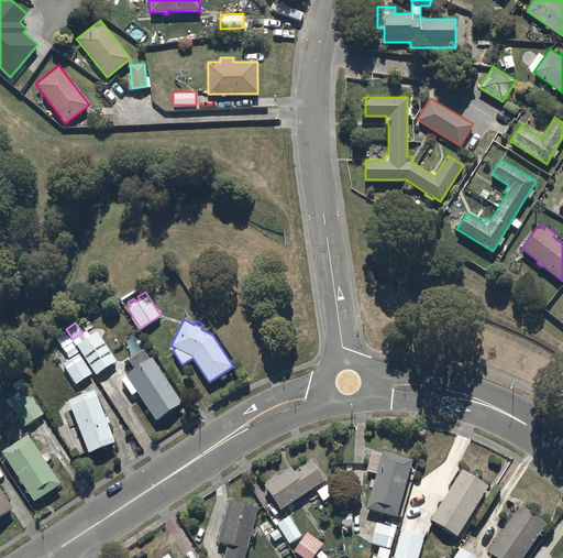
[(98,331),(77,345),(96,373),(117,361),(98,331)]
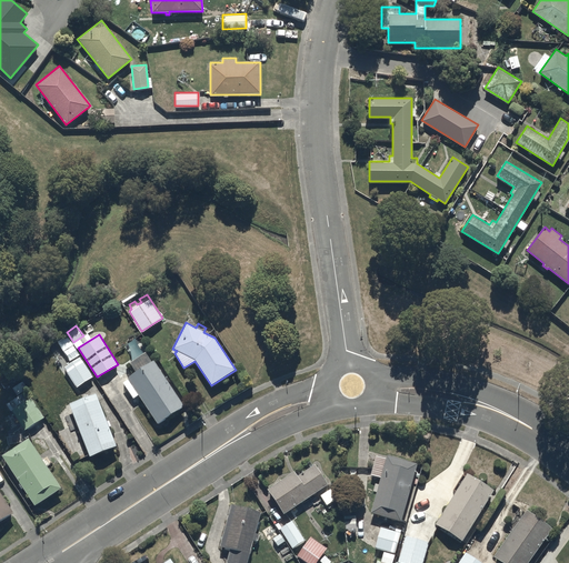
[(132,398),(137,394),(157,424),(185,406),(153,360),(151,361),(146,352),(126,364),(132,374),(126,378),(127,379),(122,382),(132,398)]
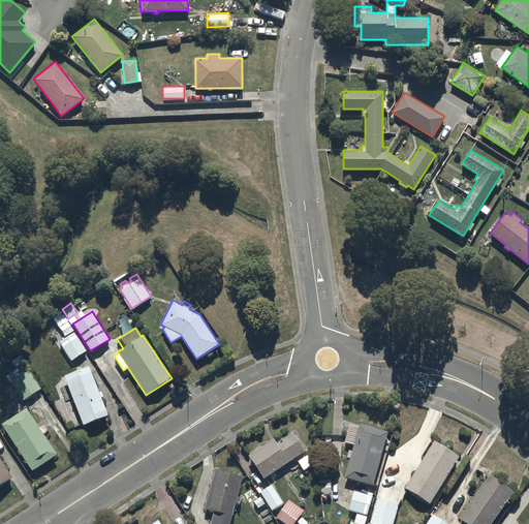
[(73,331),(59,341),(71,360),(87,349),(73,331)]
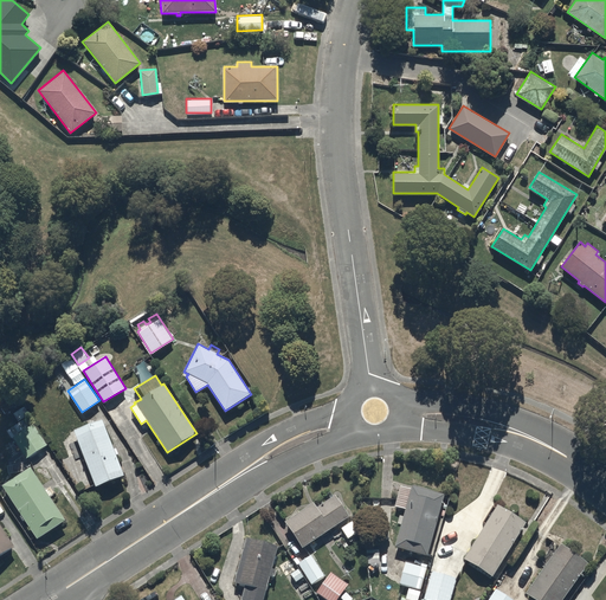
[(103,420),(75,431),(95,486),(123,477),(103,420)]
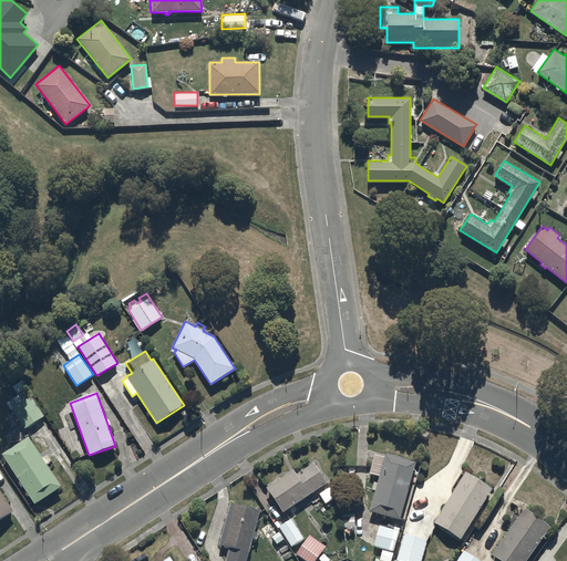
[(31,394),(11,408),(24,428),(44,414),(31,394)]
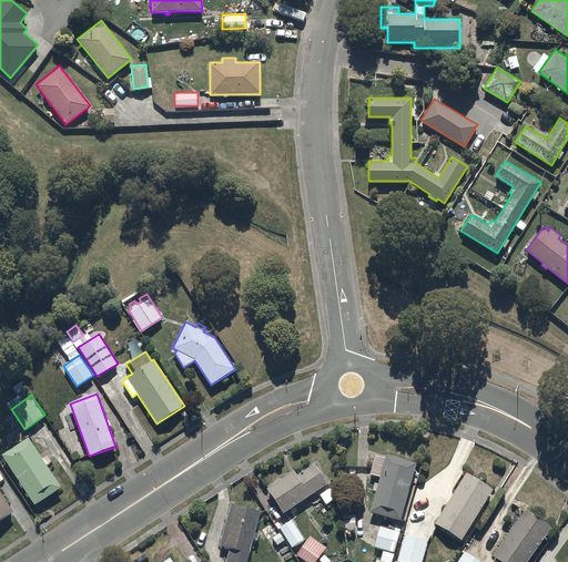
[(1,456),(34,504),(60,488),(28,438),(1,456)]
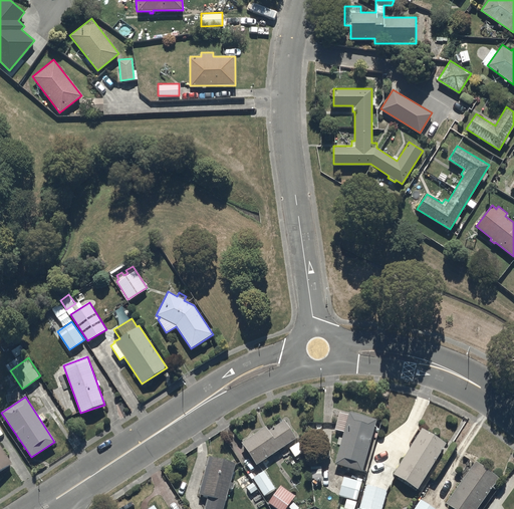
[(376,419),(349,411),(349,413),(339,410),(334,428),(343,431),(334,463),(362,471),(376,419)]
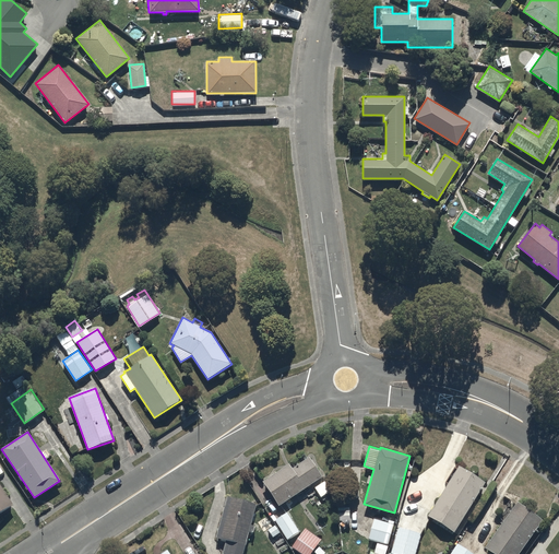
[(288,464),(262,482),(278,506),(322,476),(309,457),(292,469),(288,464)]
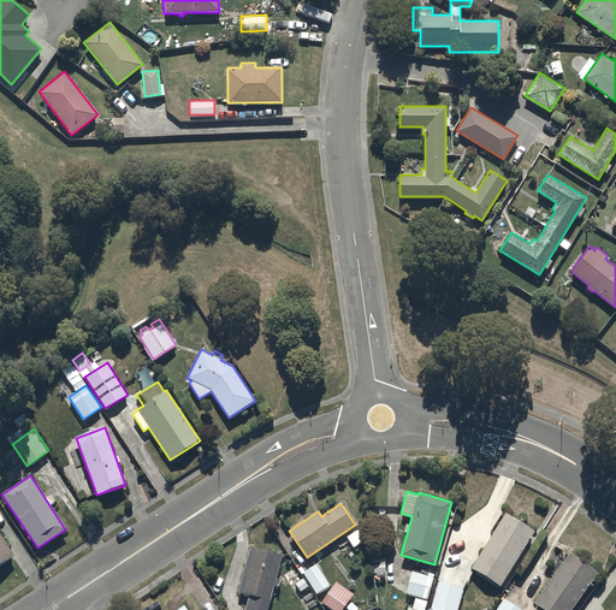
[(491,536),(471,568),(499,586),(534,532),(501,510),(486,532),(491,536)]
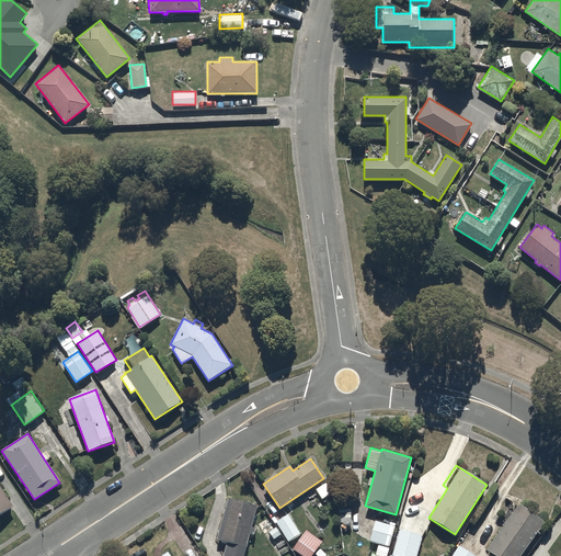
[(325,481),(316,488),(321,497),(332,490),(325,481)]
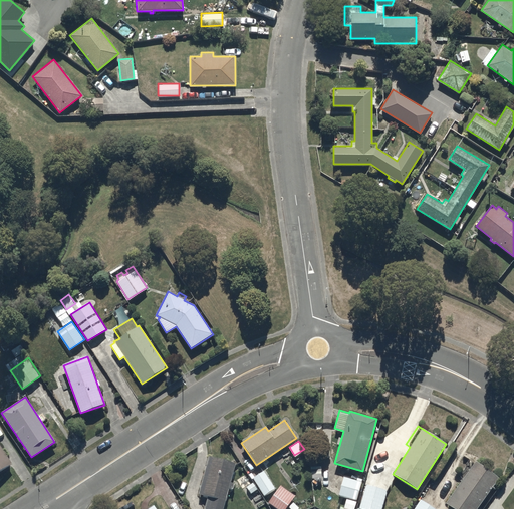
[(0,471),(12,465),(0,445),(0,471)]
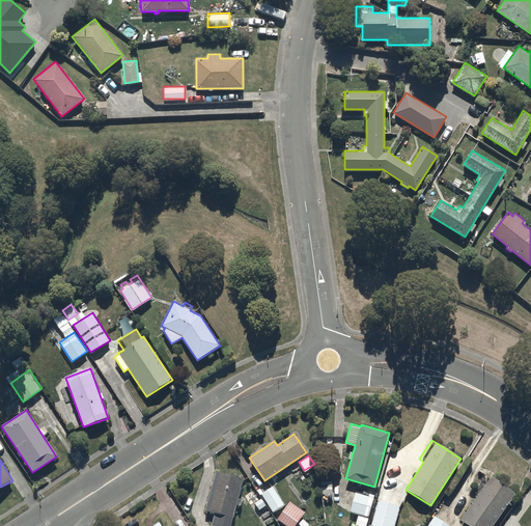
[(244,476),(216,469),(205,507),(215,510),(212,523),(221,525),(229,525),(236,501),(241,502),(242,496),(240,495),(244,476)]
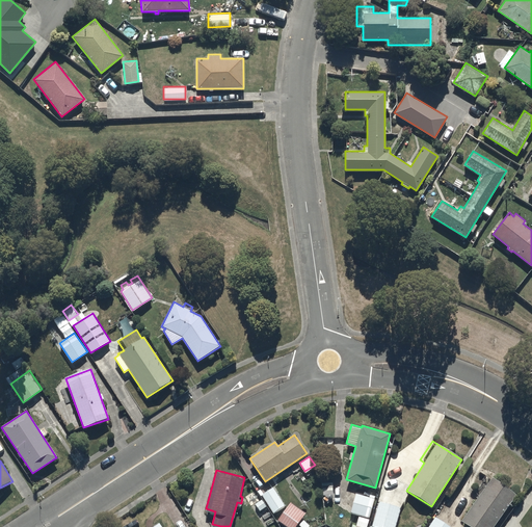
[(490,478),(460,522),(468,526),(494,526),(516,496),(490,478)]
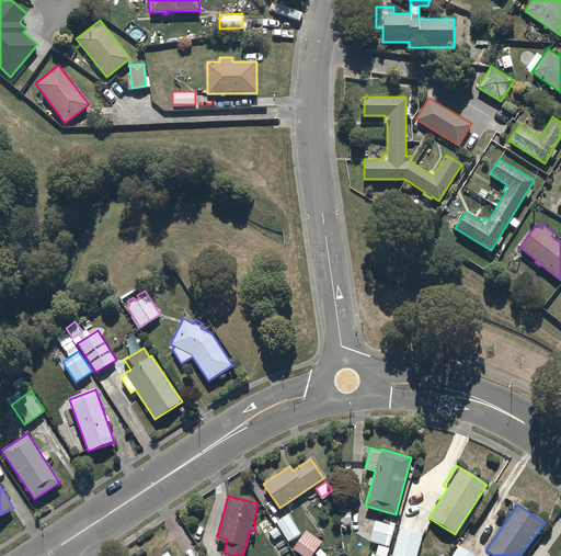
[(300,532),(287,512),(275,520),(288,540),(300,532)]
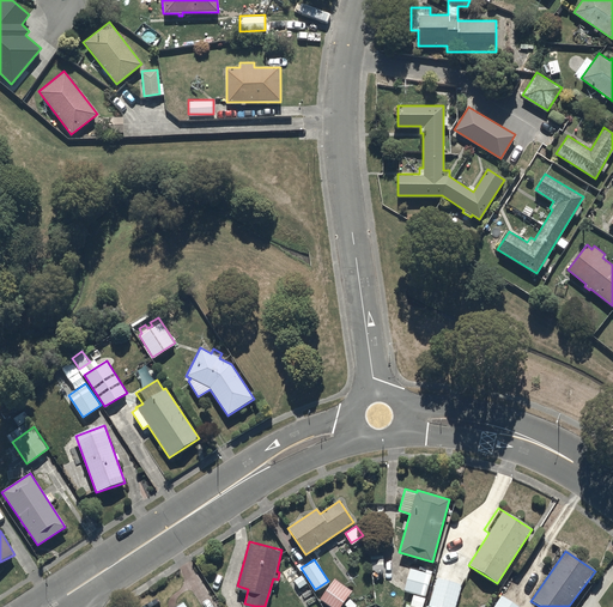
[(289,580),(304,605),(317,596),(295,562),(283,569),(290,580),(289,580)]
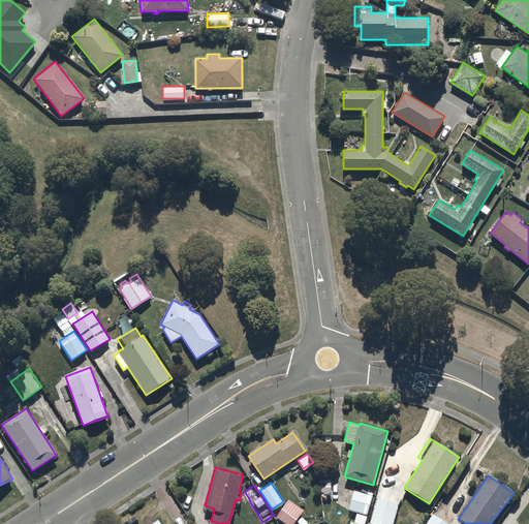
[(353,489),(348,509),(366,514),(372,493),(353,489)]
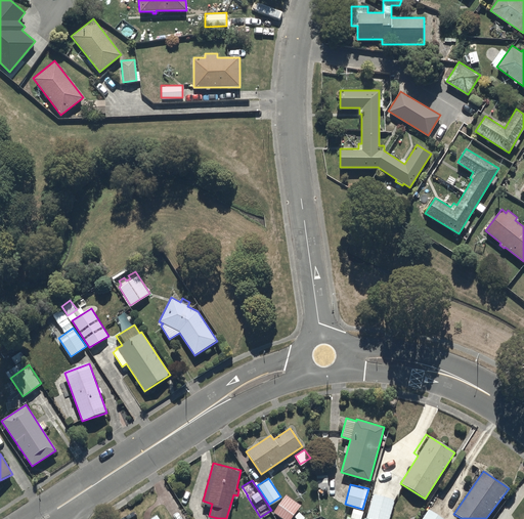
[(288,491),(273,512),(284,518),(290,518),(302,502),(288,491)]
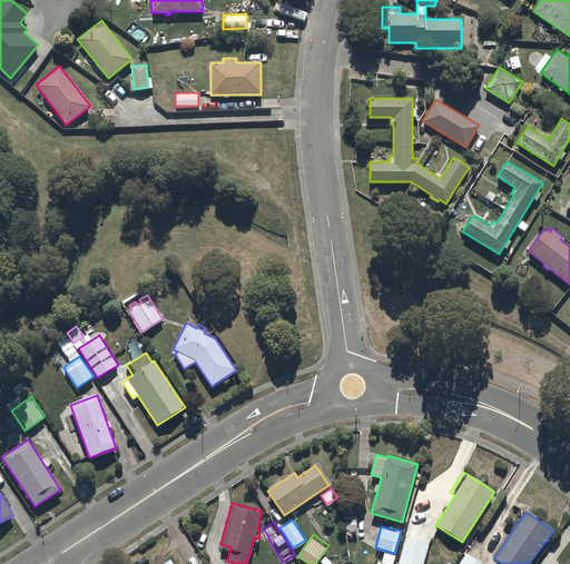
[(422,563),(429,542),(424,541),(425,540),(410,535),(409,537),(405,536),(399,562),(396,562),(395,563),(422,563)]
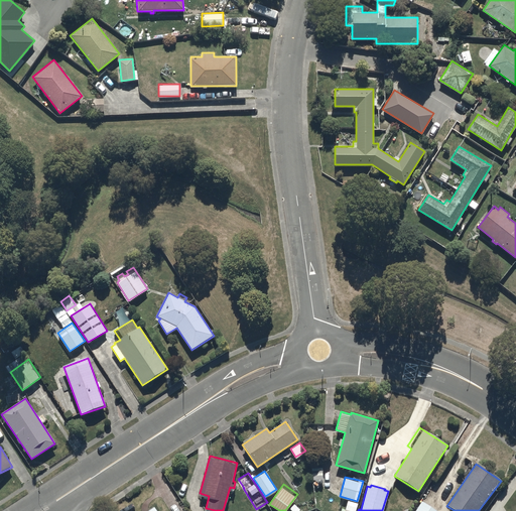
[(439,510),(421,499),(413,510),(439,510)]
